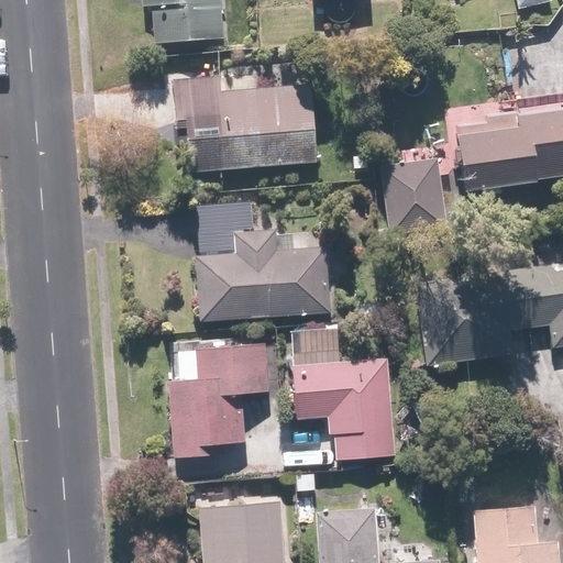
[(141,0),(142,7),(148,6),(151,40),(222,35),(219,0),(141,0)]
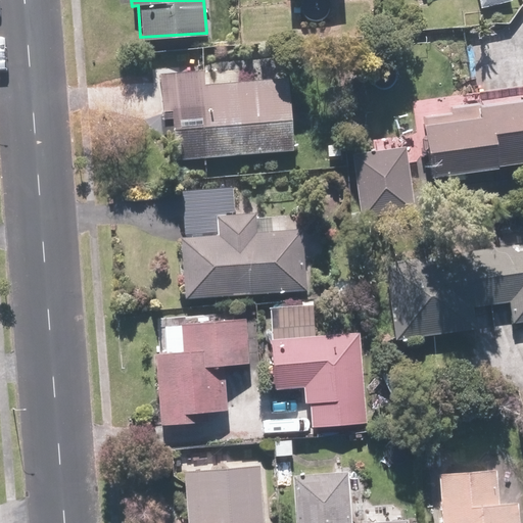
[(512,0),(478,0),(481,8),(513,2),(512,0)]
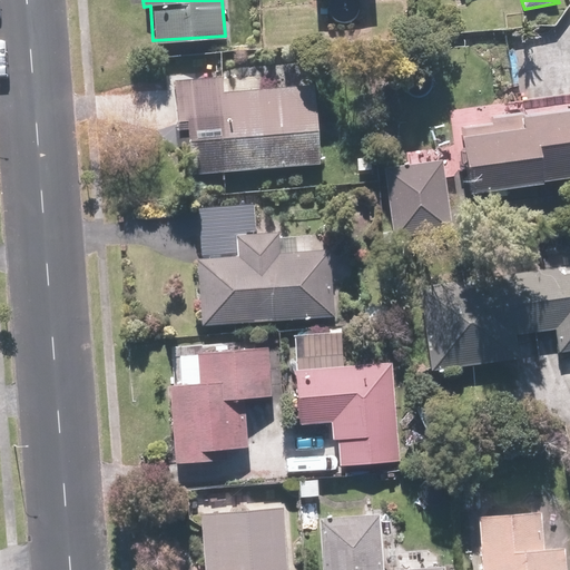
[(569,36),(519,46),(531,101),(569,92),(569,36)]
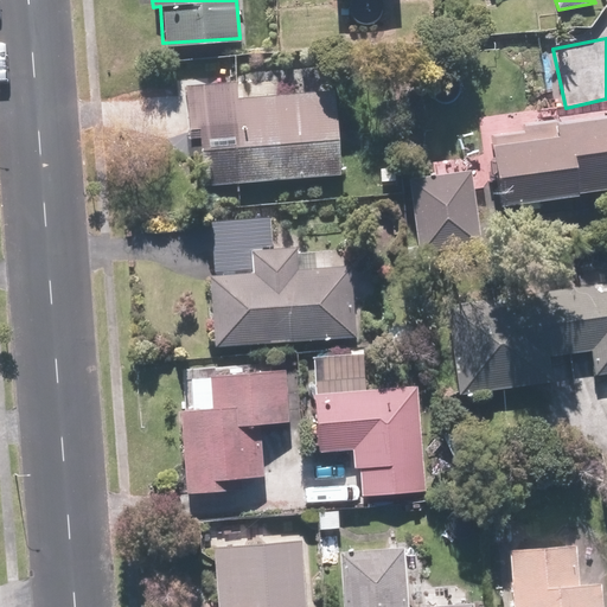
[(242,83),(186,84),(187,141),(199,141),(200,185),(340,183),(339,91),(242,93),(242,83)]
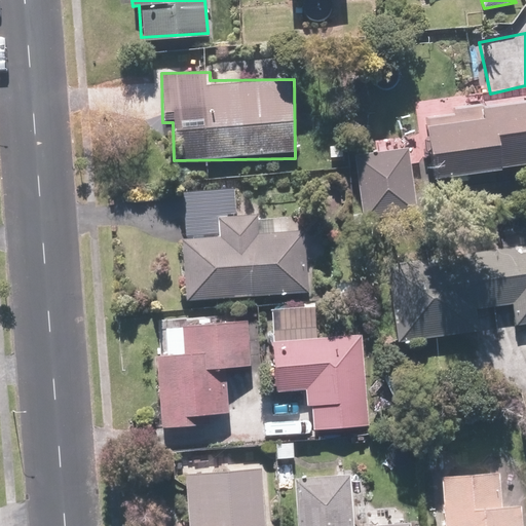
[(466,96),(413,103),(418,133),(427,132),(434,179),(525,164),(525,91),(466,100),(466,96)]
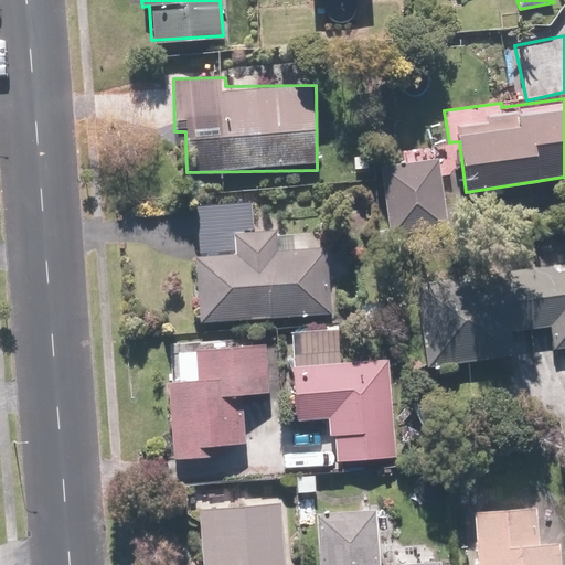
[(439,158),(382,167),(390,223),(447,215),(439,158)]
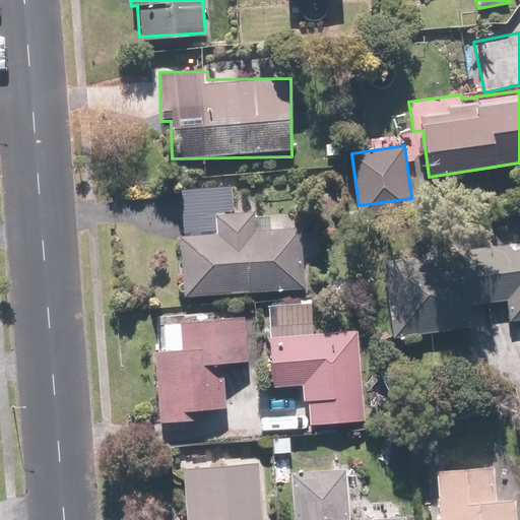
[(233,188),(183,188),(184,252),(178,252),(178,270),(183,270),(183,298),(304,296),(303,213),(234,214),(233,188)]
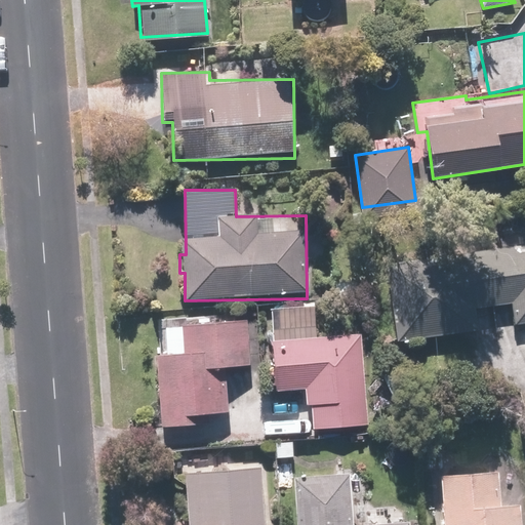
[(524,244),(388,265),(399,344),(482,332),(478,310),(514,305),(517,326),(524,324),(524,244)]
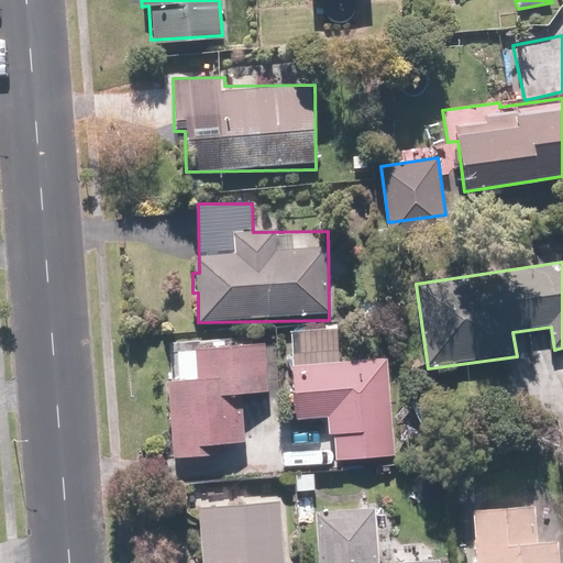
[(341,324),(294,326),(297,419),(329,418),(330,435),(335,434),(337,457),(393,455),(389,355),(341,357),(341,324)]
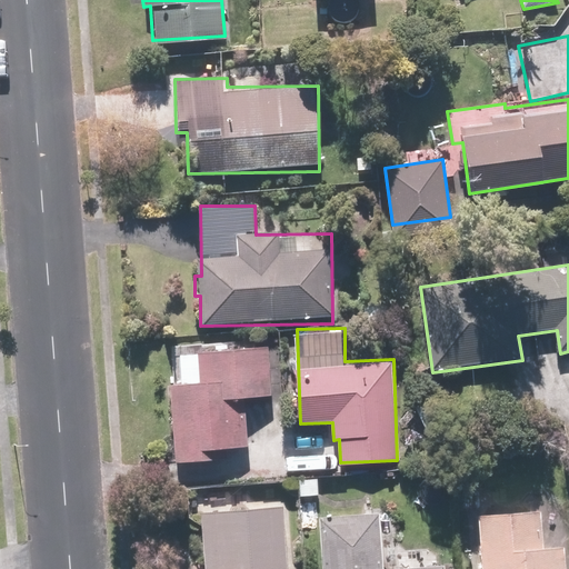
[(245,339),(172,341),(176,460),(231,458),(231,450),(250,449),(248,399),(276,399),(273,343),(245,345),(245,339)]
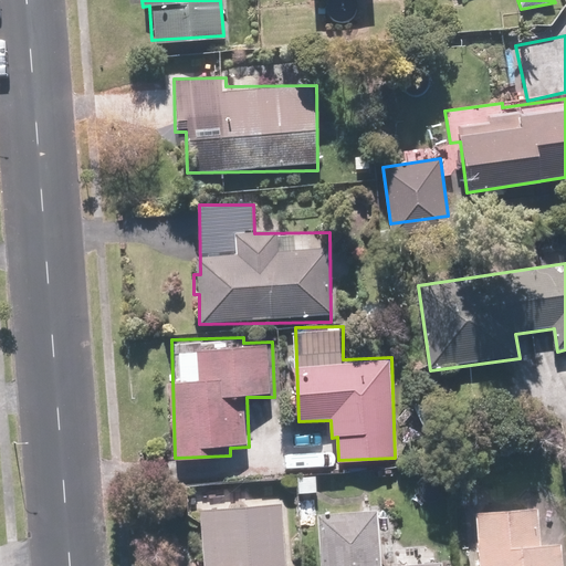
[(290,565),(286,502),(198,506),(201,565),(290,565)]
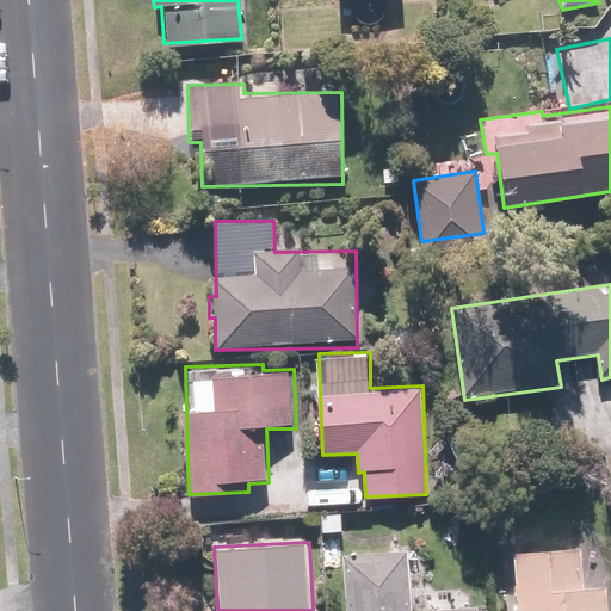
[(582,550),(514,553),(517,610),(610,610),(610,586),(584,587),(582,550)]
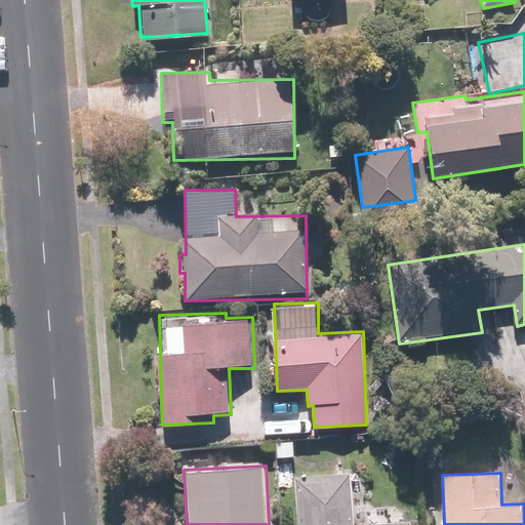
[(370,523),(355,523),(354,476),(295,477),(295,524),(413,524),(413,507),(370,508),(370,523)]
